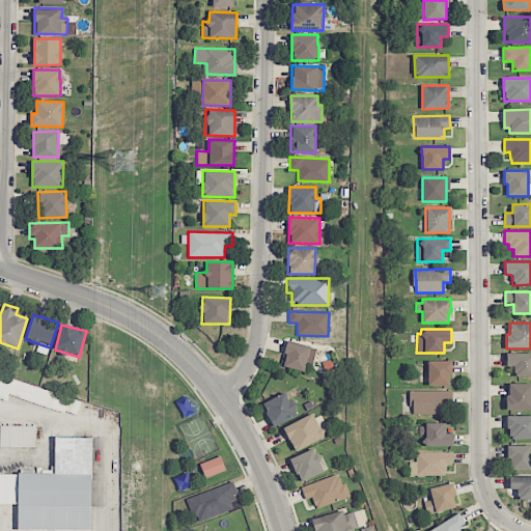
[(304,370),(306,364),(313,365),(316,346),(285,341),(281,366),(304,370)]
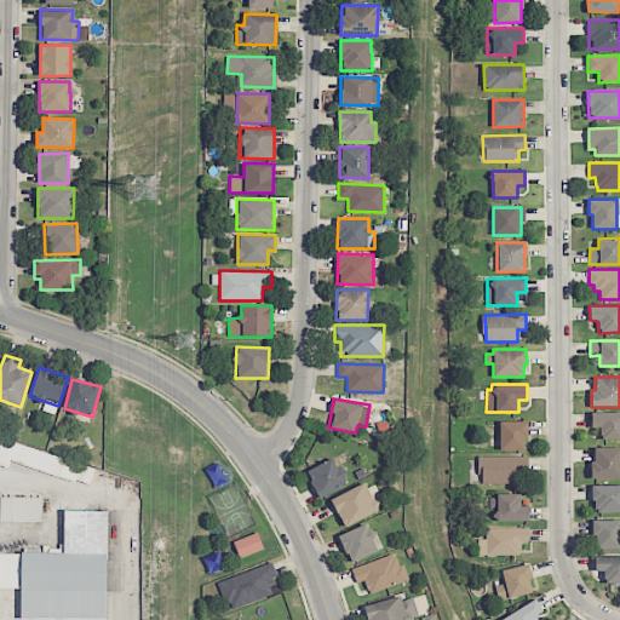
[(619,412),(591,413),(590,428),(598,428),(598,440),(619,438),(619,412)]
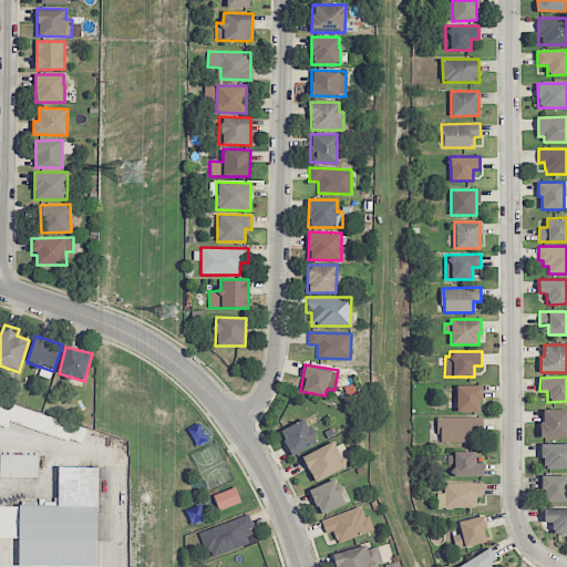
[(482,385),(456,385),(456,411),(480,411),(478,399),(483,399),(482,385)]
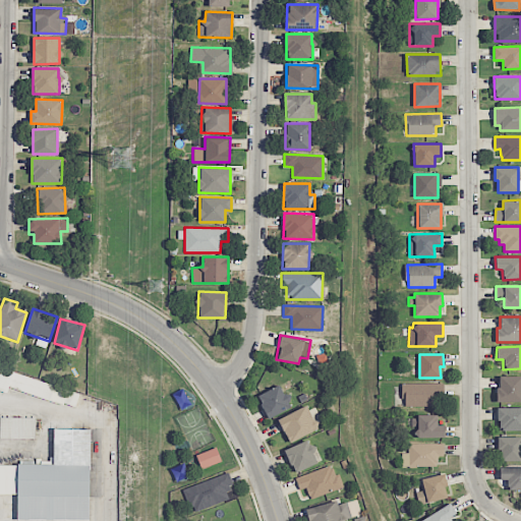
[(0,389),(7,391),(8,388),(75,407),(79,390),(0,366),(0,389)]
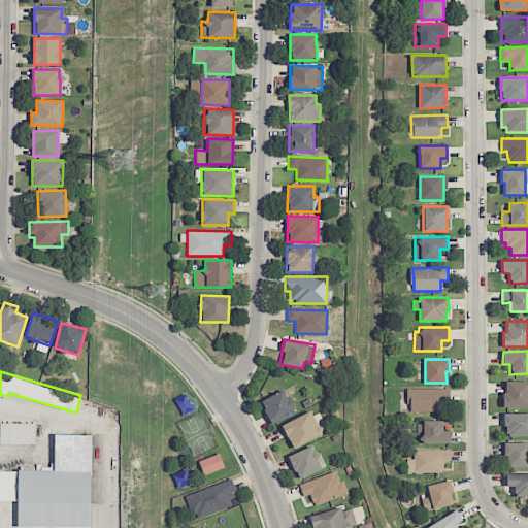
[(527,381),(505,382),(505,393),(503,392),(502,407),(527,407),(527,381)]
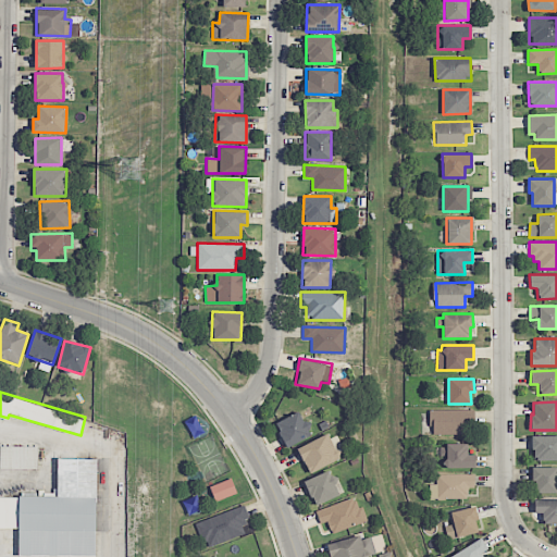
[(473,409),(429,409),(429,425),(432,425),(433,434),(462,434),(462,420),(473,420),(473,409)]
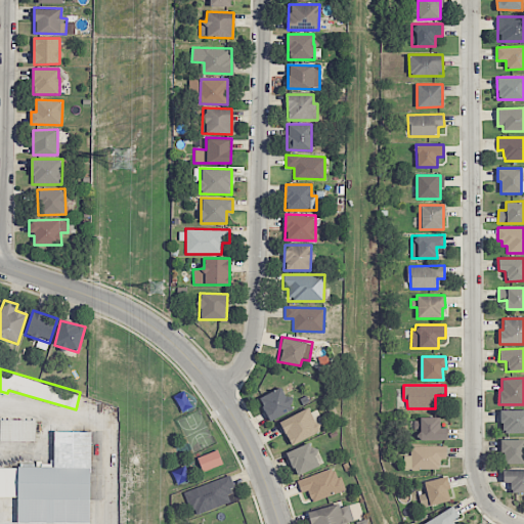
[(269,421),(295,409),(288,395),(285,396),(280,387),(258,397),(269,421)]
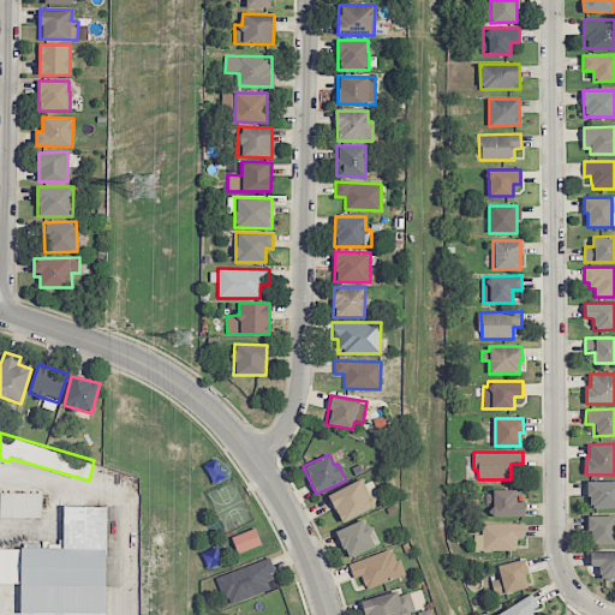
[(341,523),(375,507),(360,478),(328,495),(341,523)]
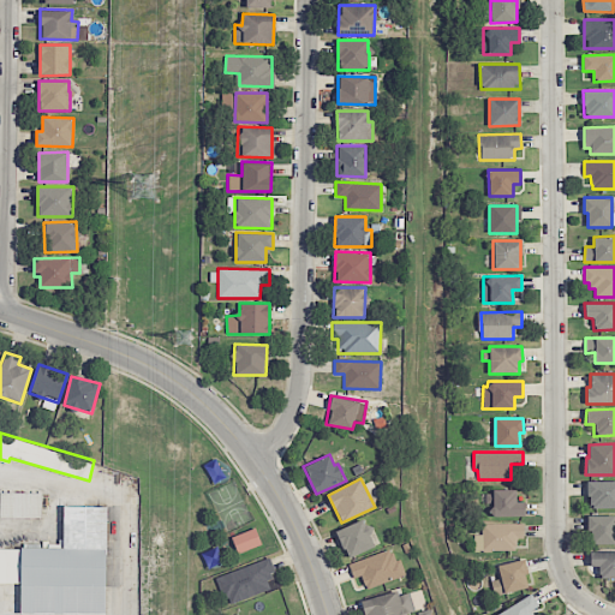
[(614,481),(586,481),(586,496),(589,496),(589,508),(614,508),(614,481)]
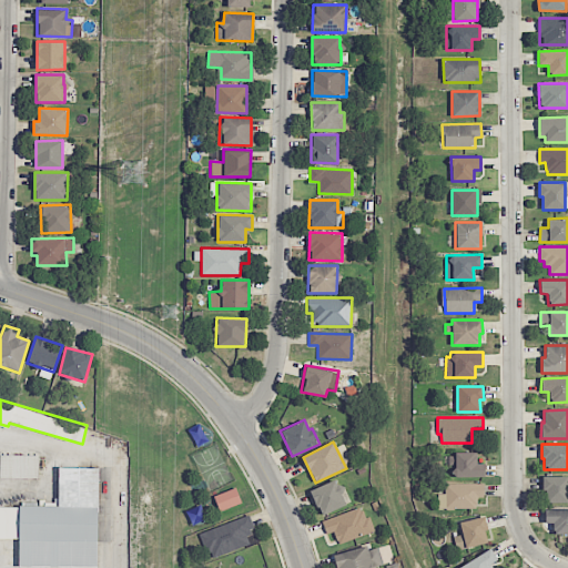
[(484,475),(484,463),(476,463),(476,456),(474,456),(474,452),(454,453),(454,467),(450,472),(456,477),(484,477),(484,475)]
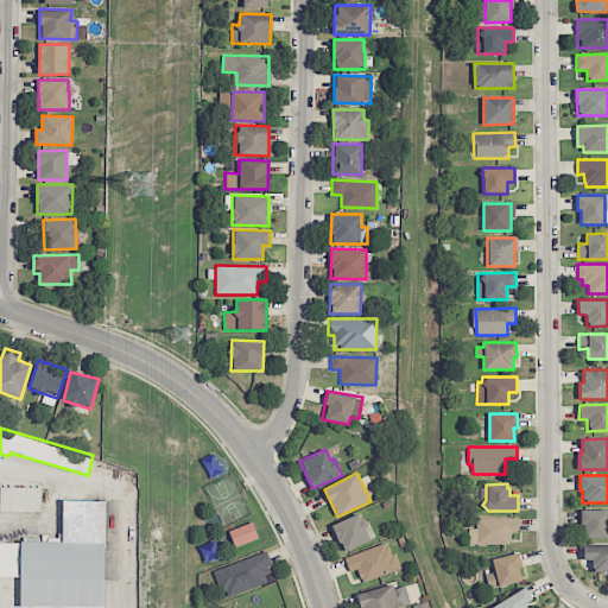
[(0,511),(40,512),(40,487),(0,486),(0,511)]
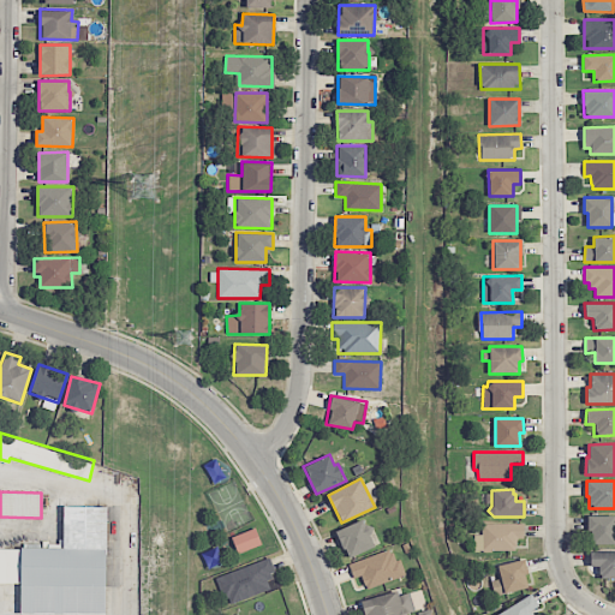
[(107,506),(63,506),(63,547),(0,545),(0,583),(21,584),(21,613),(106,614),(107,506)]
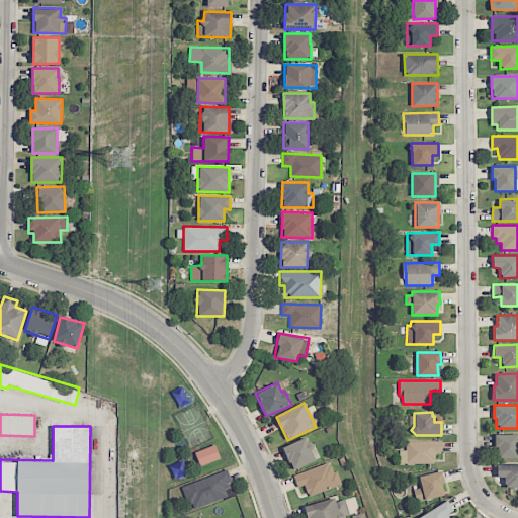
[(517,458),(517,434),(494,434),(494,458),(517,458)]
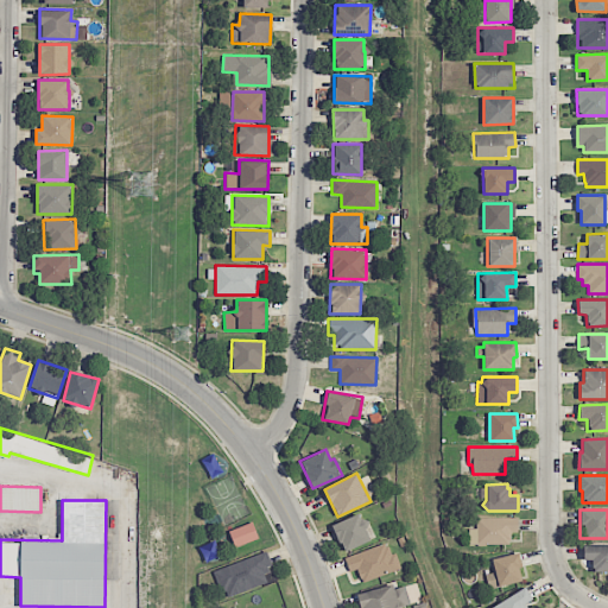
[(331,524),(342,551),(374,540),(367,521),(362,523),(359,514),(331,524)]
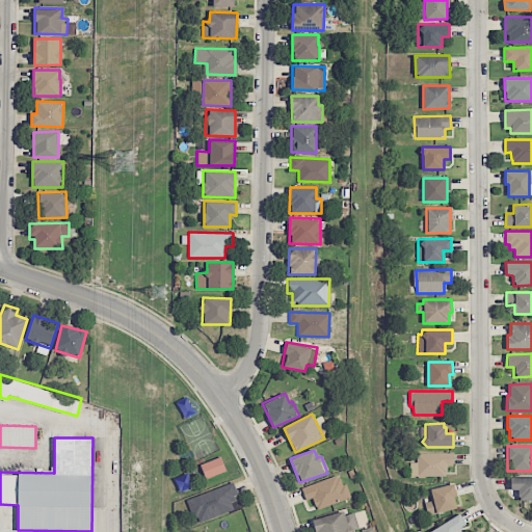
[(453,452),(416,452),(416,461),(417,477),(445,476),(445,473),(446,472),(447,466),(453,466),(453,452)]
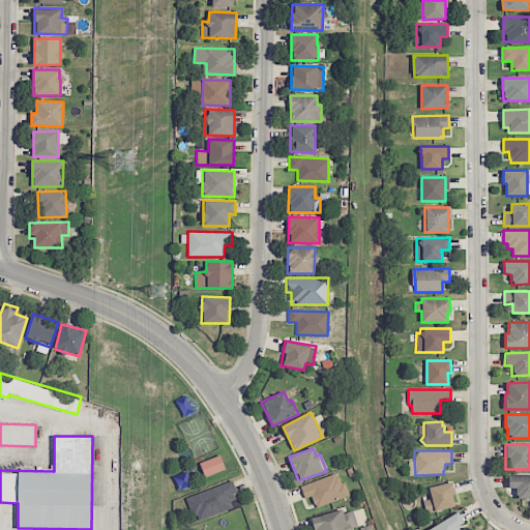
[(225,469),(219,455),(199,463),(204,477),(225,469)]
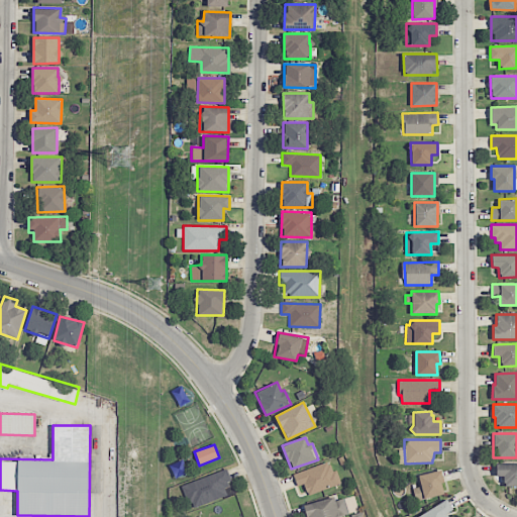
[(307,496),(339,484),(330,460),(293,475),(297,487),(303,485),(307,496)]
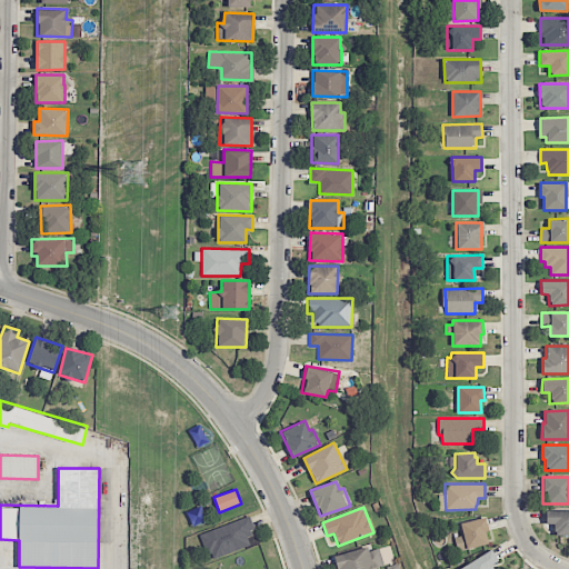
[(568,510),(545,510),(546,523),(553,525),(553,536),(568,535),(568,510)]
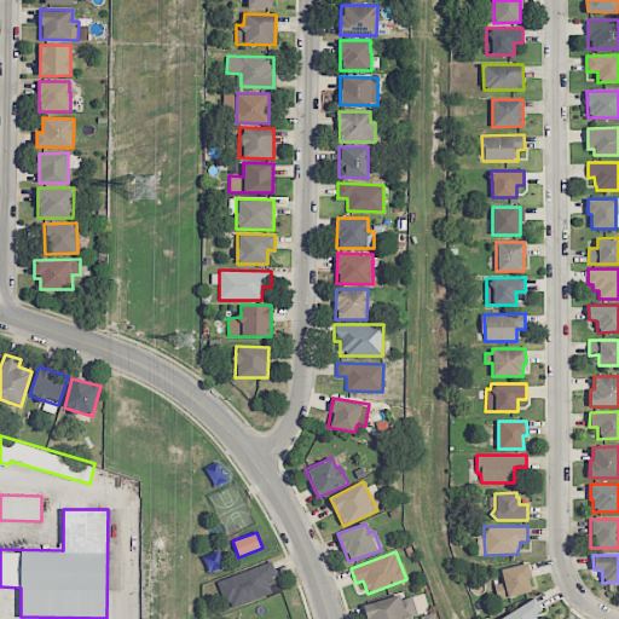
[(270,561),(214,582),(227,608),(272,593),(268,584),(273,583),(271,577),(276,573),(270,561)]
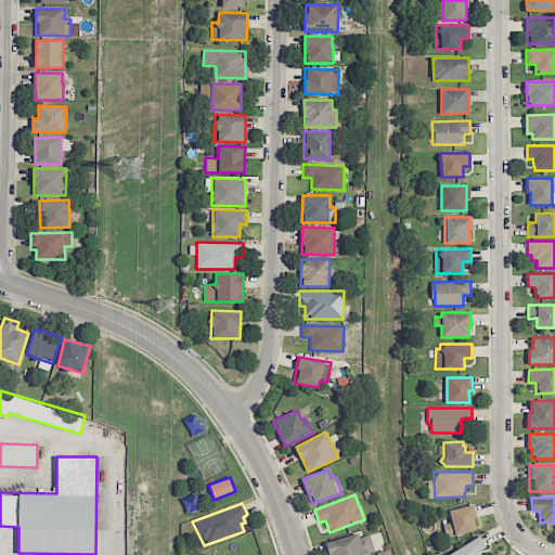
[(476,517),(473,503),(447,511),(450,523),(442,524),(446,538),(476,530),(473,518),(476,517)]
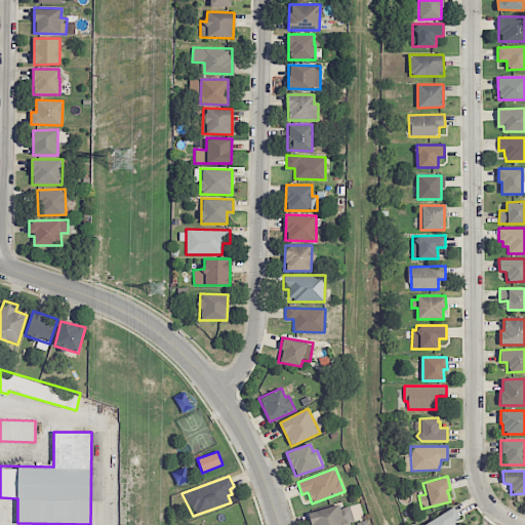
[(355,524),(350,506),(339,508),(337,503),(308,513),(311,524),(355,524)]
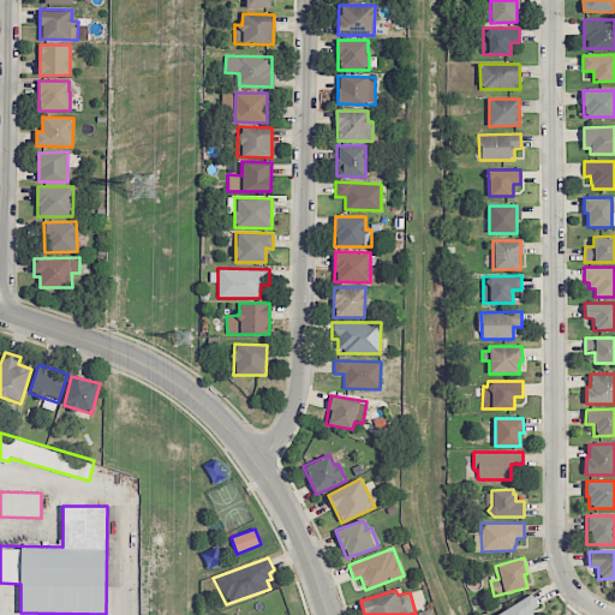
[(530,593),(495,614),(529,614),(527,611),(538,605),(530,593)]
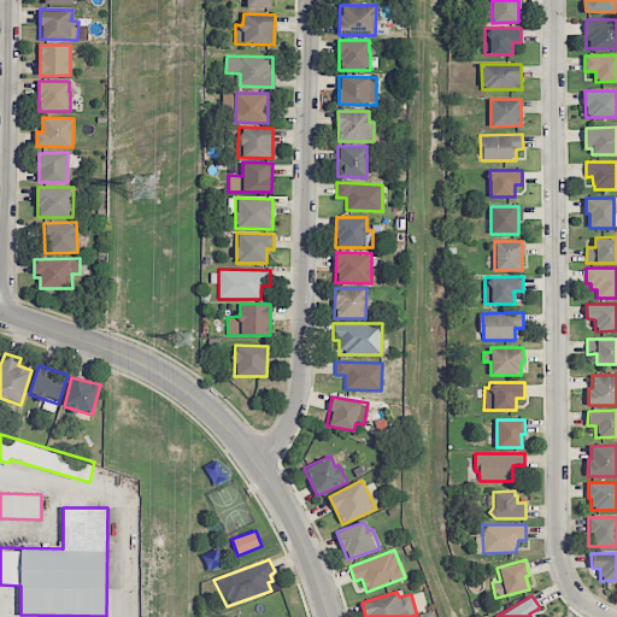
All buildings are outlined.
